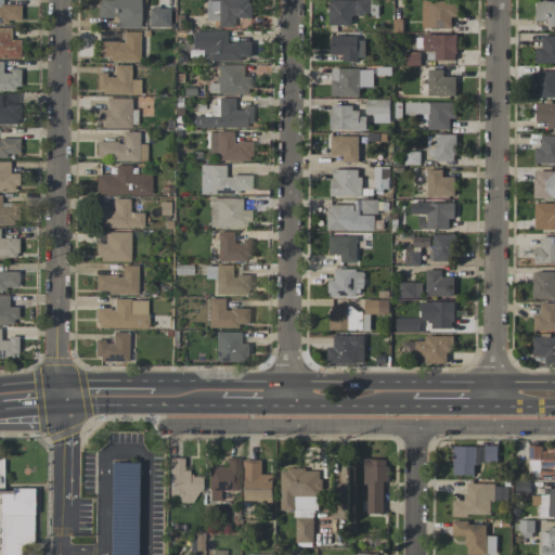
[(139,28),(139,0),(97,0),(98,17),(115,17),(115,28),(139,28)]
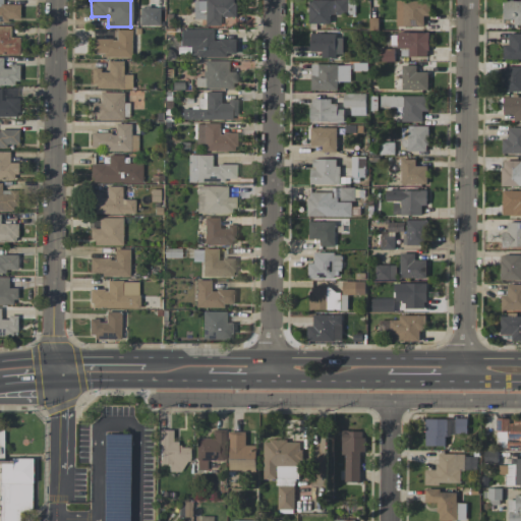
[(192,0),(192,19),(204,19),(204,25),(219,26),(219,16),(236,16),(236,0),(192,0)]
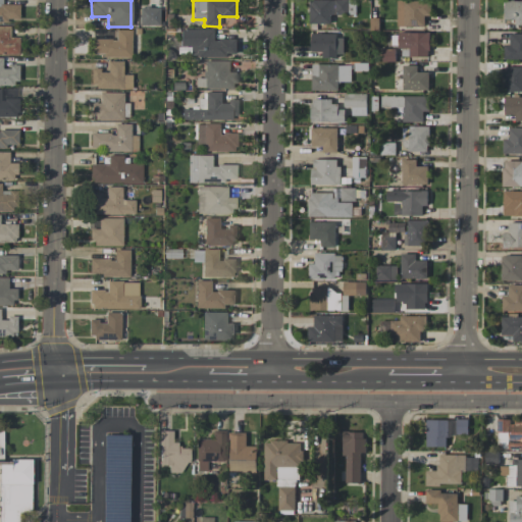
[(309,0),(309,23),(330,23),(331,13),(348,13),(348,0),(309,0)]
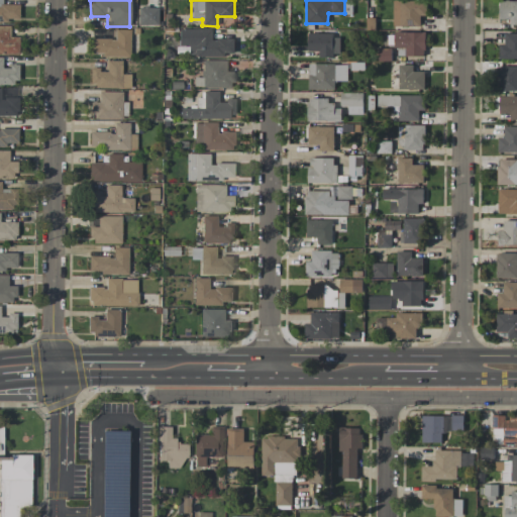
[(426,16),(426,1),(394,0),(393,26),(420,26),(420,16),(426,16)]
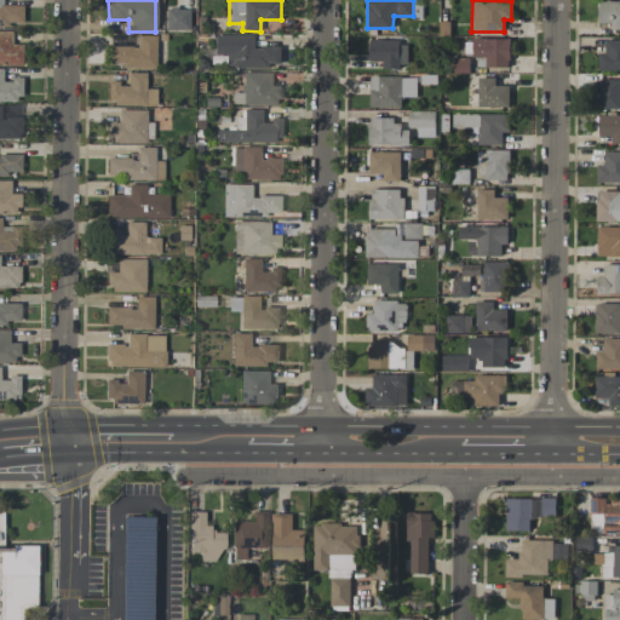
[(619,0),(600,1),(600,22),(612,22),(612,30),(619,29),(619,0)]
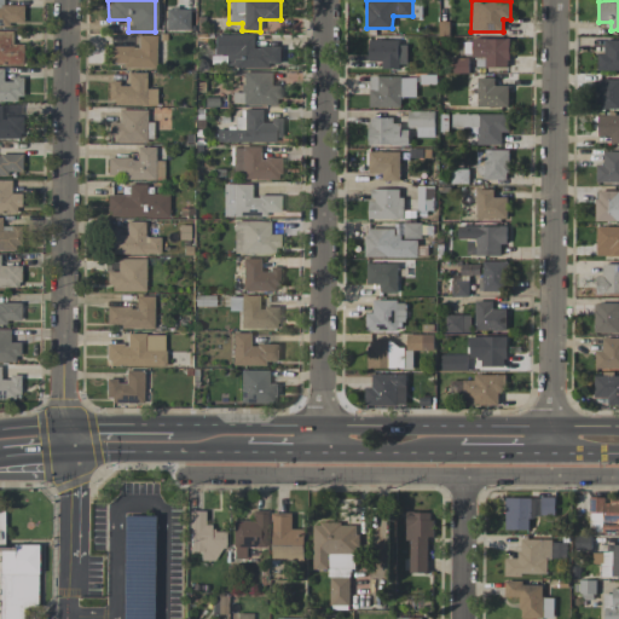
[(0,24),(22,25),(22,5),(0,4),(0,24)]
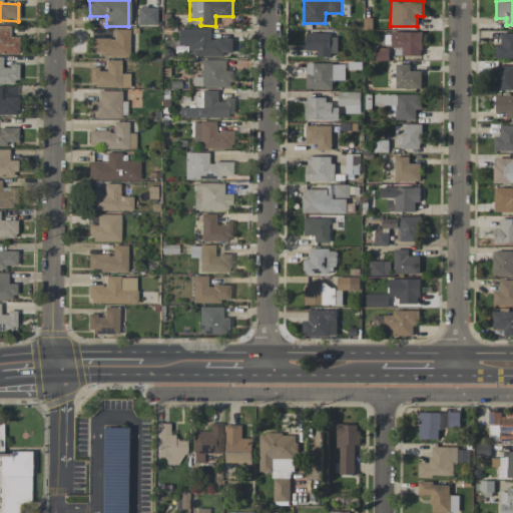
[(136,25),(156,25),(156,7),(135,7),(136,25)]
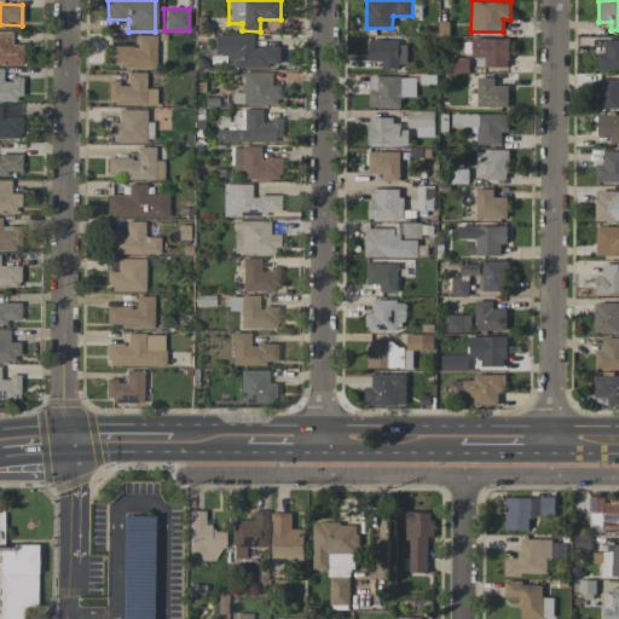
[(0,64),(22,64),(23,45),(11,44),(12,30),(0,30),(0,64)]
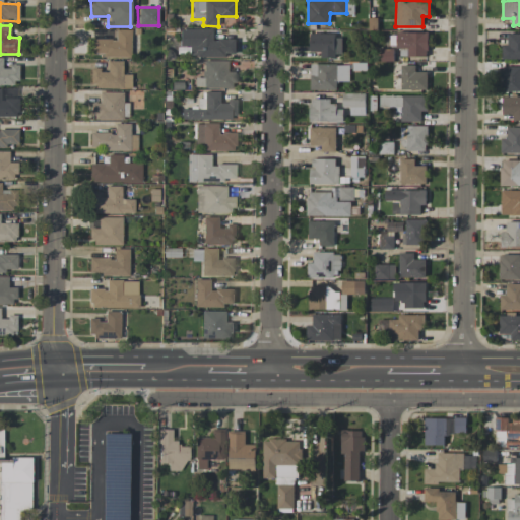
[(130,29),(115,29),(115,39),(90,39),(90,53),(102,53),(102,57),(130,57),(130,29)]
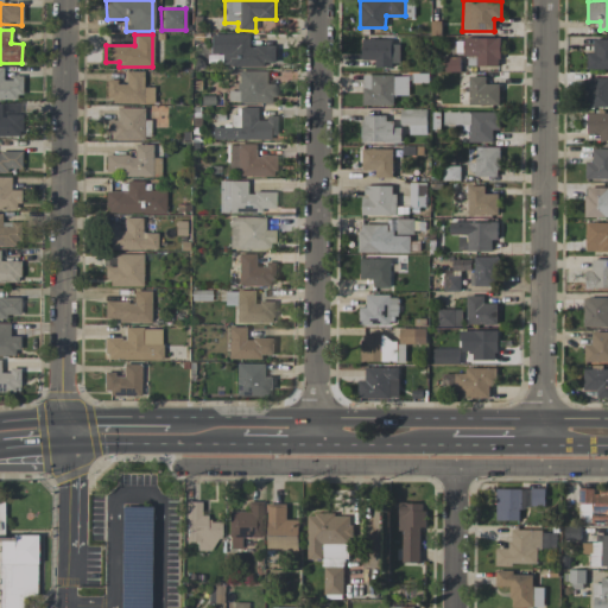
[(209,52),(221,52),(221,67),(263,68),(263,63),(276,63),(277,46),(247,45),(247,35),(209,35),(209,52)]
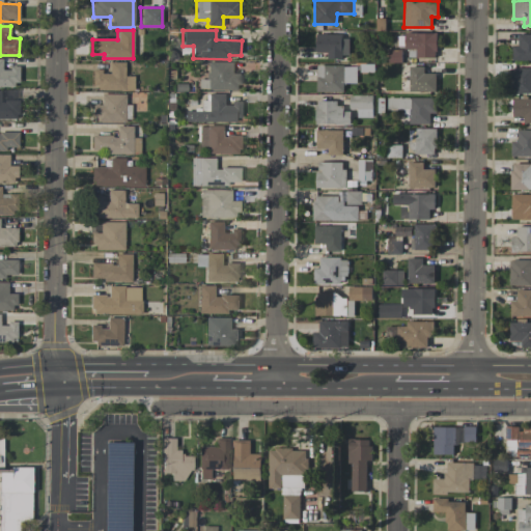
[(416,57),(437,57),(437,33),(406,32),(406,49),(416,49),(416,57)]
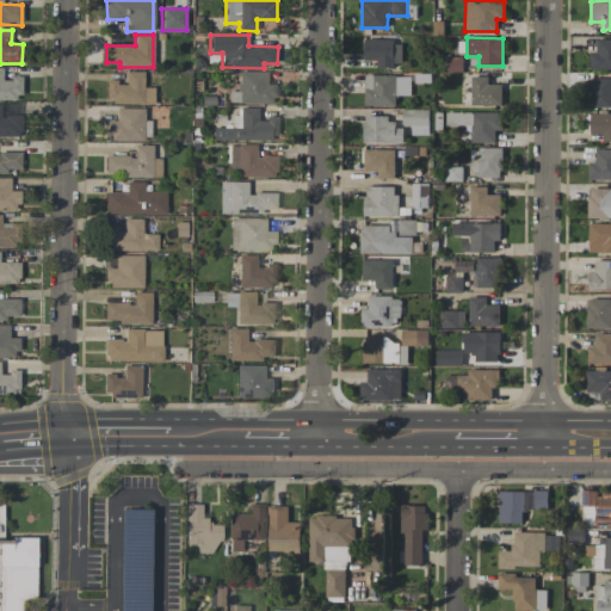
[(402,41),(365,39),(365,61),(377,61),(377,66),(401,67),(402,41)]
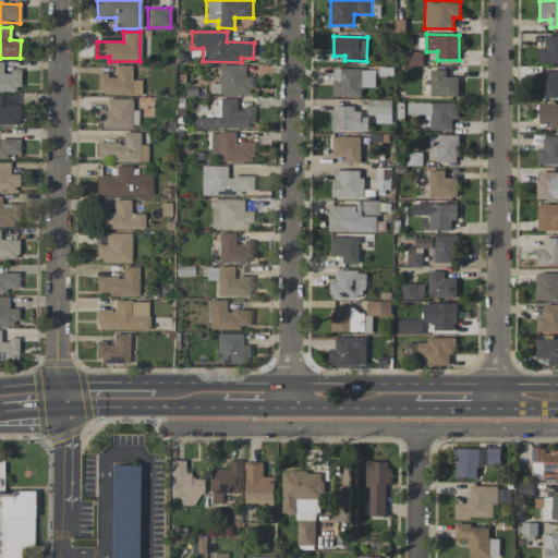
[(538,63),(557,63),(557,36),(545,36),(545,47),(540,47),(538,63)]
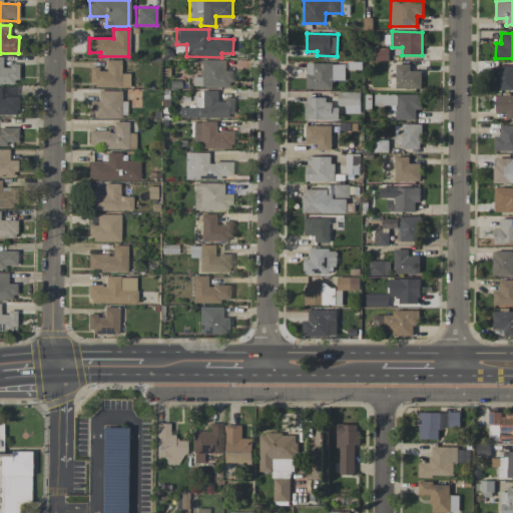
[(376,61),(389,61),(389,48),(376,48),(376,61)]
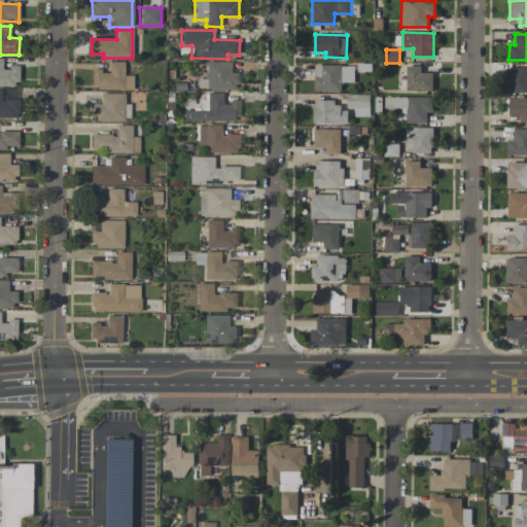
[(0,85),(18,85),(18,68),(2,67),(2,59),(0,58),(0,85)]
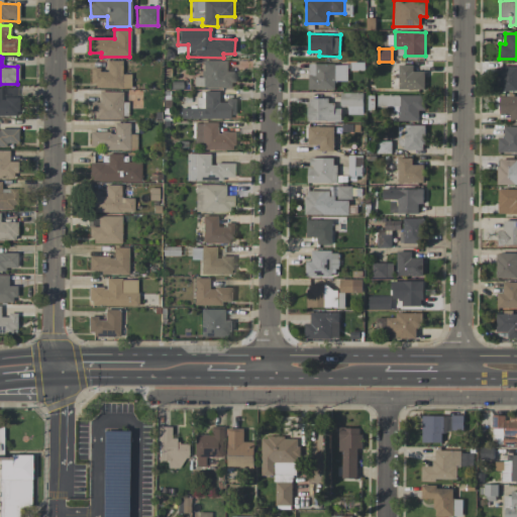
[(130,88),(130,74),(121,74),(121,61),(106,61),(106,69),(90,69),(90,87),(130,88)]
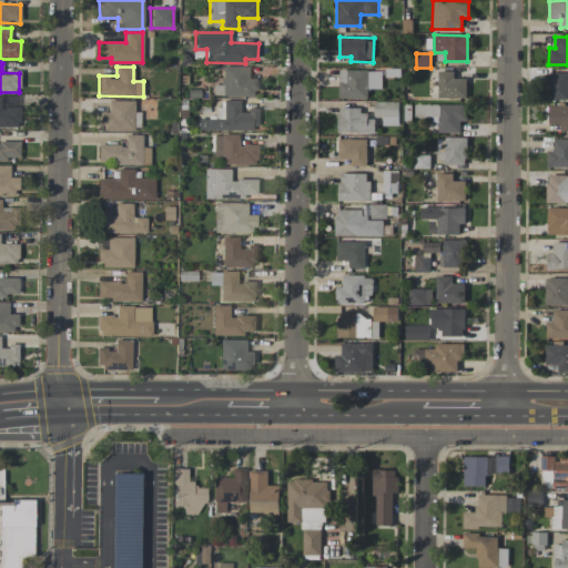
[(256,97),(256,78),(247,78),(247,67),(222,67),(221,85),(212,85),(212,95),(256,97)]
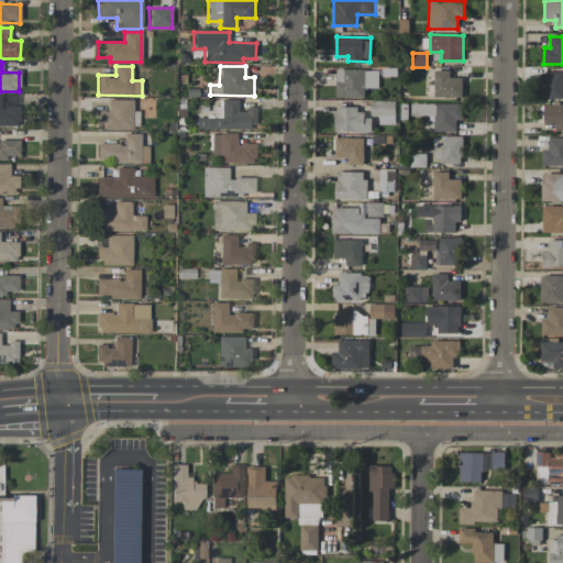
[(378,88),(378,70),(337,69),(335,97),(365,98),(365,88),(378,88)]
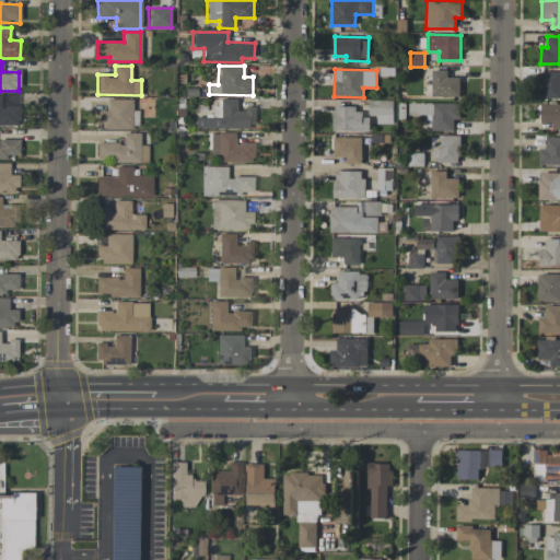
[(461,78),(447,77),(447,70),(432,70),(432,96),(459,97),(461,78)]
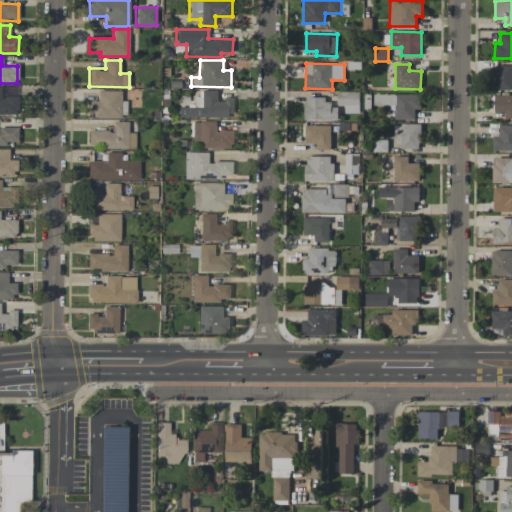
[(511,90),(511,65),(495,65),(494,90),(511,90)]
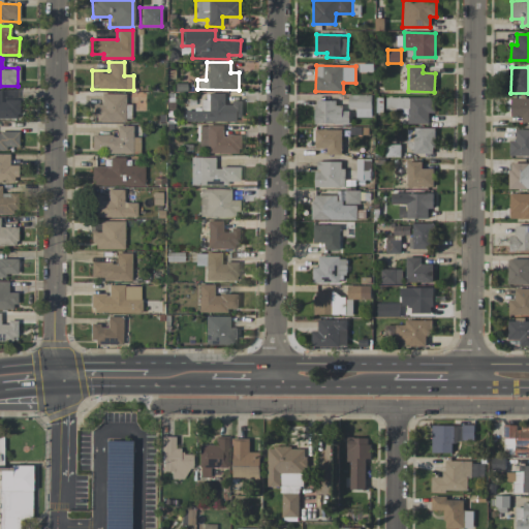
[(5,90),(0,90),(0,118),(18,119),(17,95),(6,95),(5,90)]
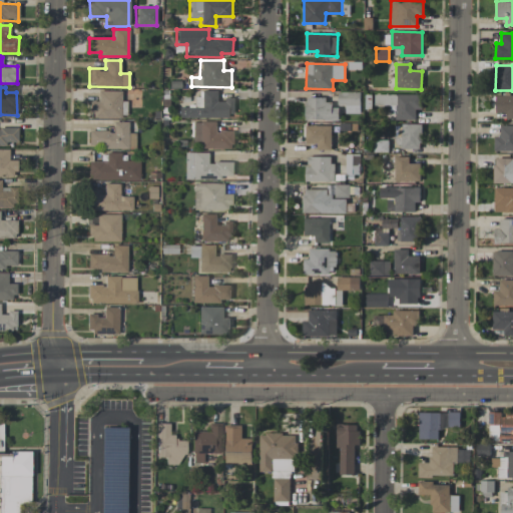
[(178,117),(231,118),(231,99),(216,99),(216,91),(201,90),(201,97),(193,97),(193,106),(178,106),(178,117)]
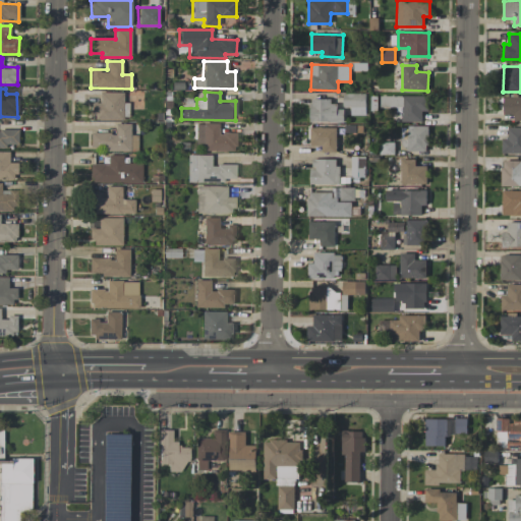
[(92,103),(92,118),(127,120),(128,103),(123,103),(123,93),(99,93),(99,103),(92,103)]
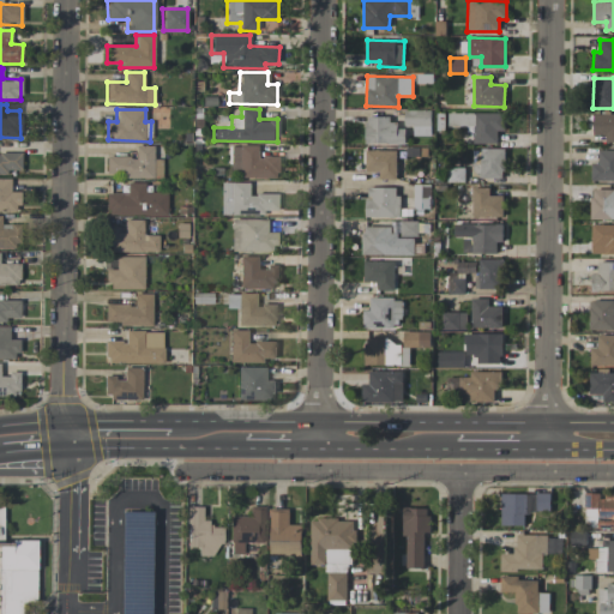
[(431,110),(404,110),(405,126),(414,126),(414,136),(431,136),(431,110)]
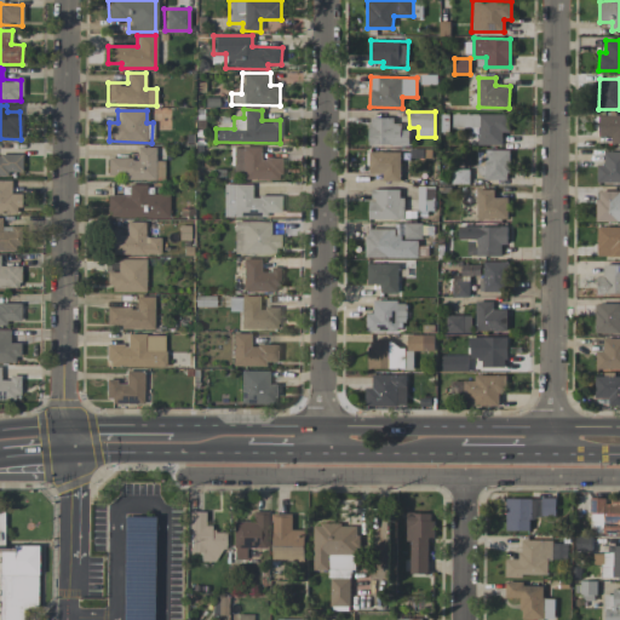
[(478,144),(503,145),(503,132),(509,132),(510,114),(453,114),(453,127),(478,127),(478,144)]
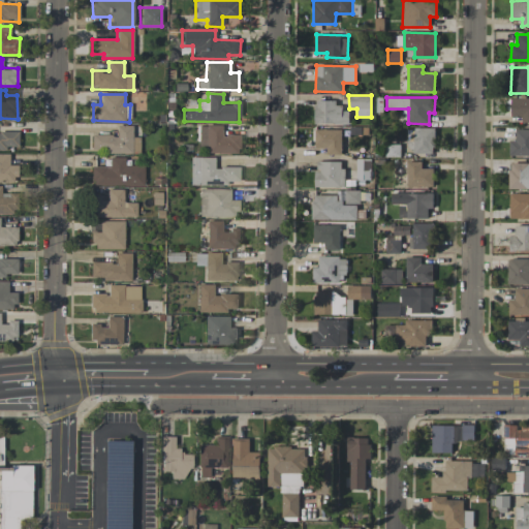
[(523,117),(523,122),(528,122),(528,98),(511,98),(510,117),(523,117)]
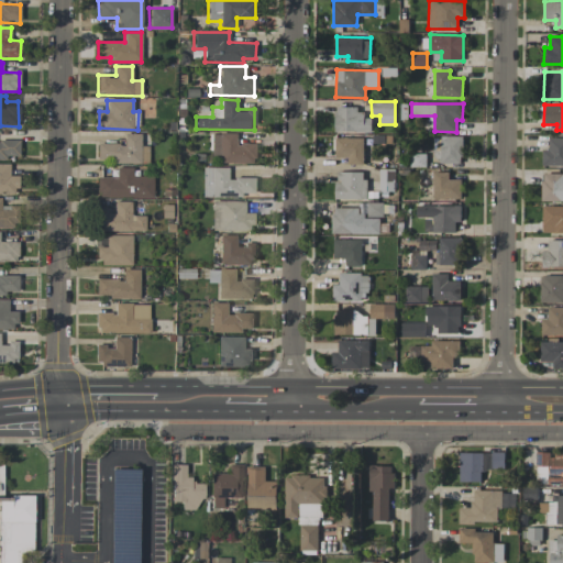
[(372,132),(372,118),(361,118),(361,107),(335,107),(335,132),(372,132)]
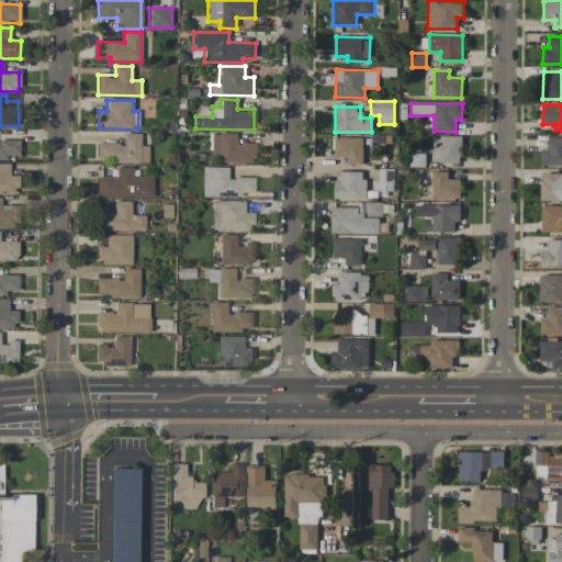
[(254,144),(235,143),(235,134),(210,133),(210,163),(254,163),(254,144)]
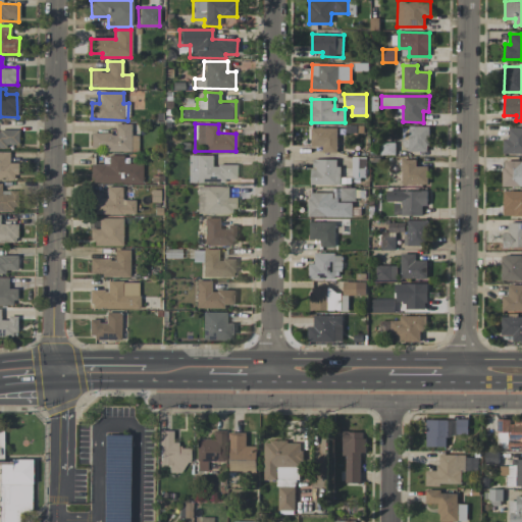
[(90,134),(90,151),(138,151),(138,136),(129,136),(129,124),(115,124),(115,134),(90,134)]
